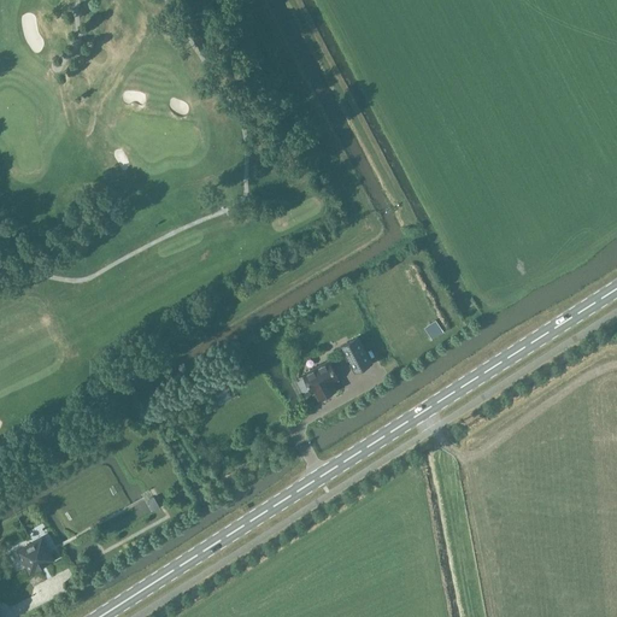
[(171,98),(169,107),(186,111),(188,103),(171,98)]
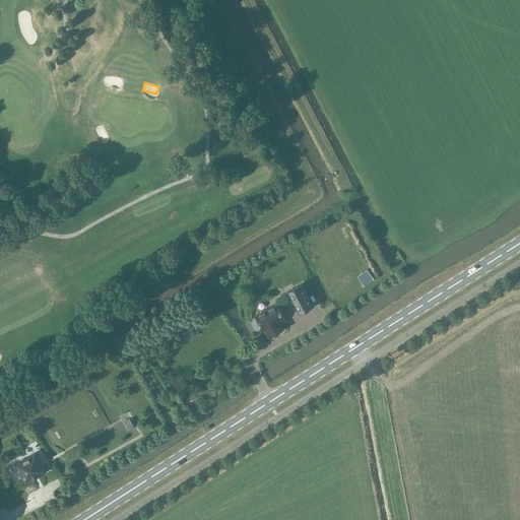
[(287,293),(300,315),(315,307),(303,284),(287,293)]
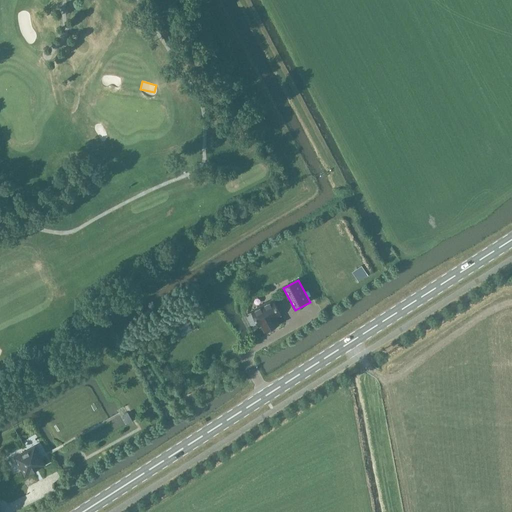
[(273,299),(251,311),(260,327),(261,326),(265,332),(280,325),(276,319),(282,316),(273,299)]
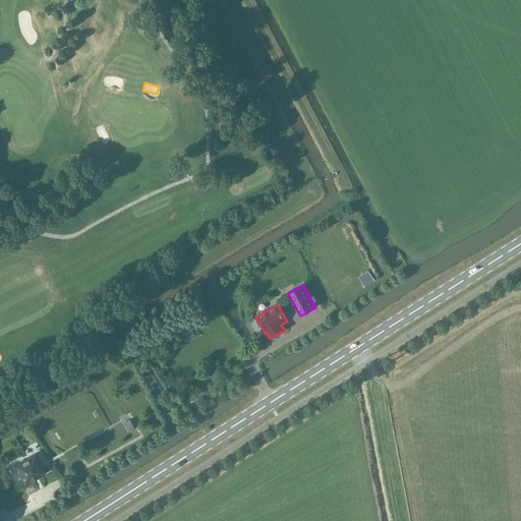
[(388,383),(401,377),(399,371),(386,378),(388,383)]
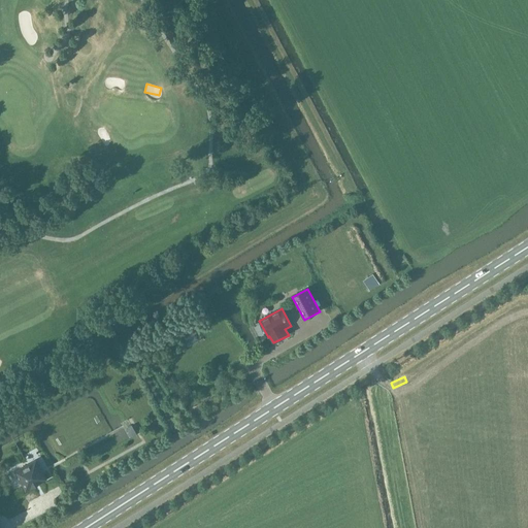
[(13,472),(14,472),(26,493),(47,481),(35,460),(13,472)]
